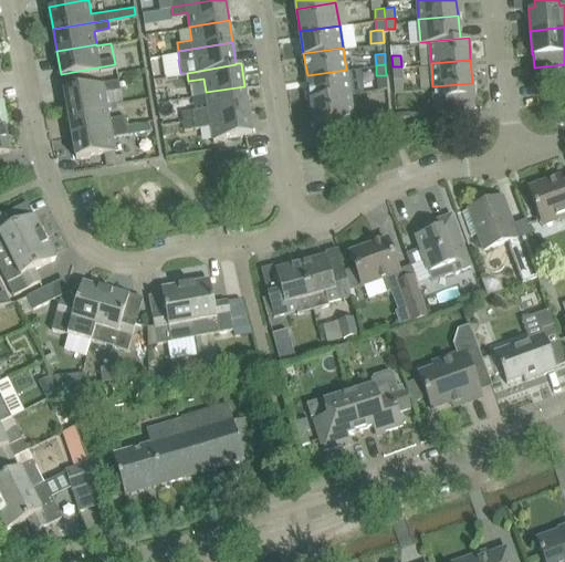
[(401,66),(393,66),(393,77),(403,76),(401,66)]
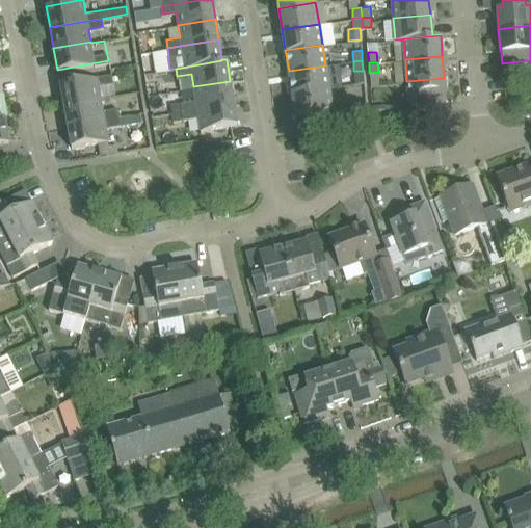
[(289,71),(292,93),(328,86),(342,84),(339,63),(325,66),(289,71)]
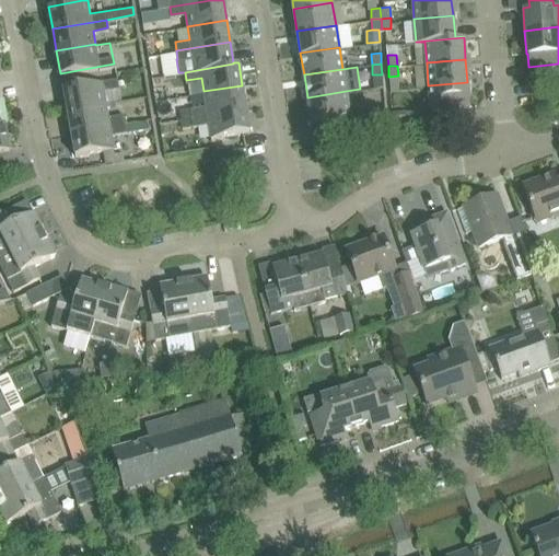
[(62,87),(67,109),(106,103),(103,89),(118,85),(116,77),(62,87)]
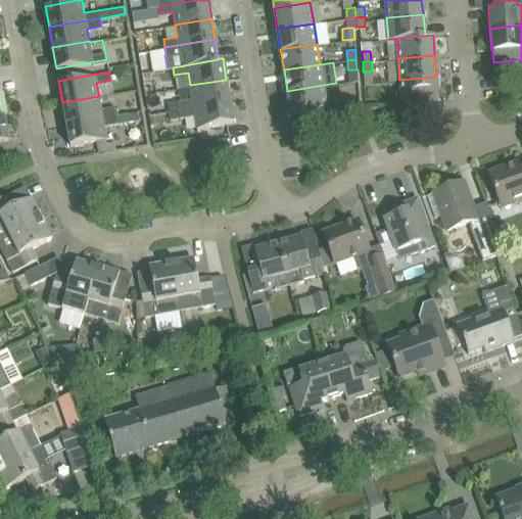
[(436,77),(399,80),(401,101),(427,99),(427,103),(429,102),(428,98),(437,98),(437,102),(438,102),(436,77)]
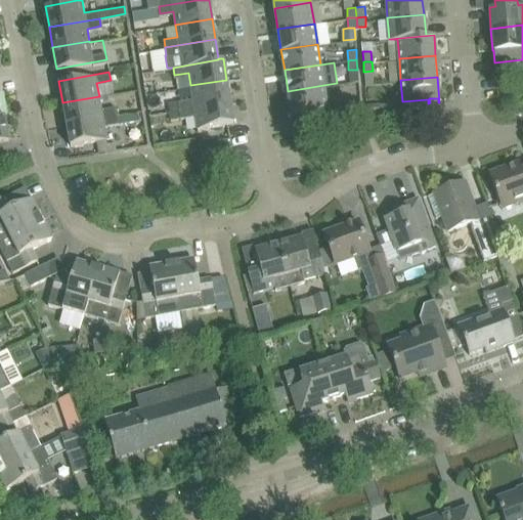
[(168,101),(169,110),(230,100),(226,80),(190,85),(192,98),(168,101)]
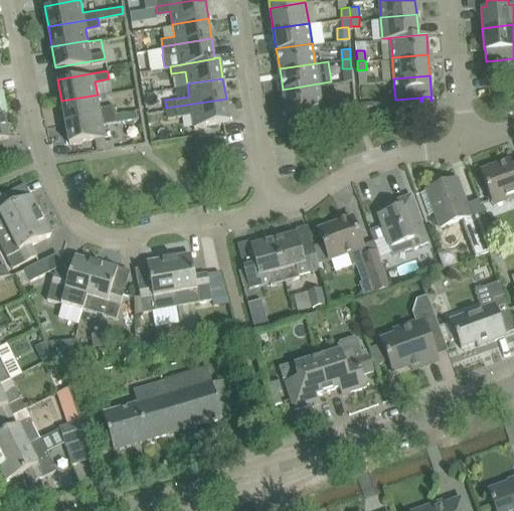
[(318,83),(283,90),(287,114),(288,114),(287,110),(296,109),(296,113),(297,113),(297,109),(322,105),(318,83)]
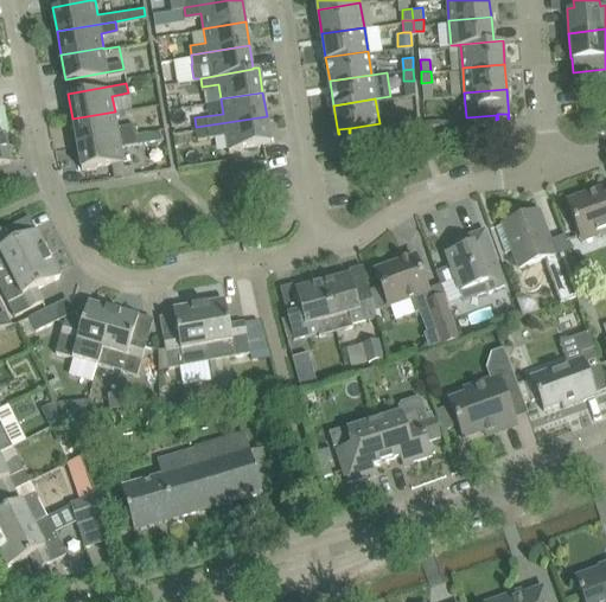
[(72,119),(76,142),(135,132),(133,122),(117,126),(115,111),(72,119)]
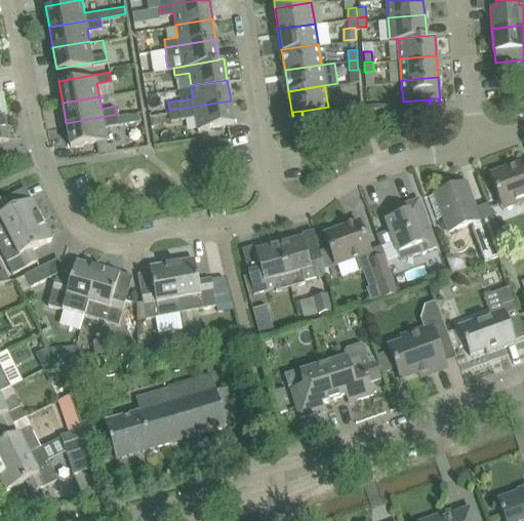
[(231,101),(169,110),(170,118),(195,114),(197,127),(234,122),(231,101)]
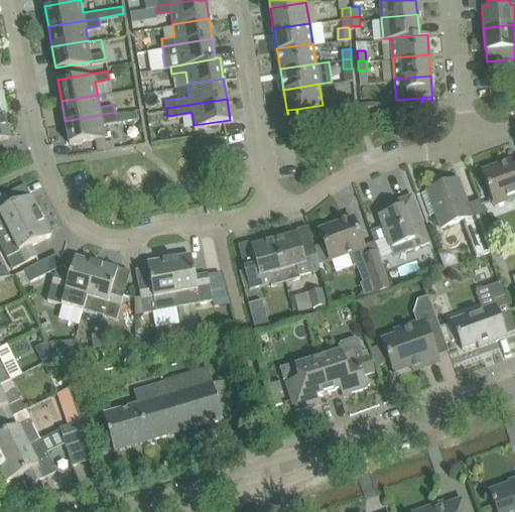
[(361,102),(362,112),(374,111),(373,101),(361,102)]
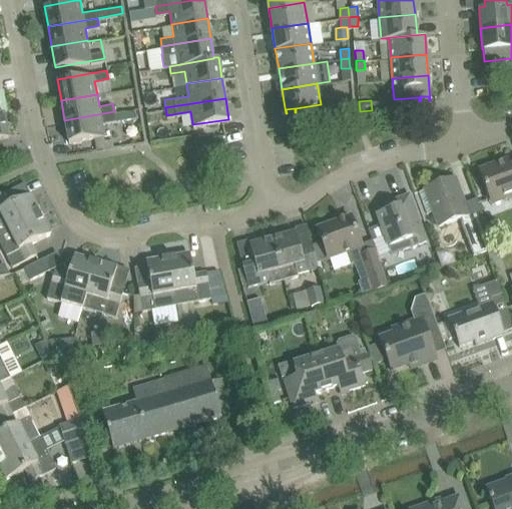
[(340,102),(341,113),(354,112),(353,101),(340,102)]
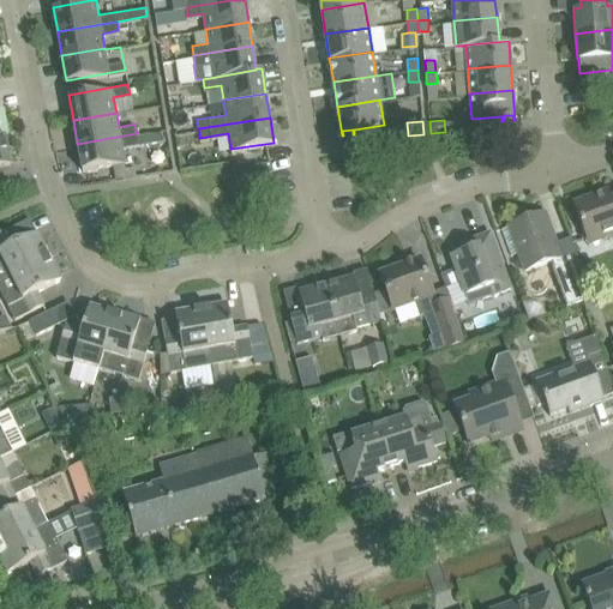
[(162,128),(137,133),(77,144),(82,169),(125,161),(121,145),(163,138),(162,128)]
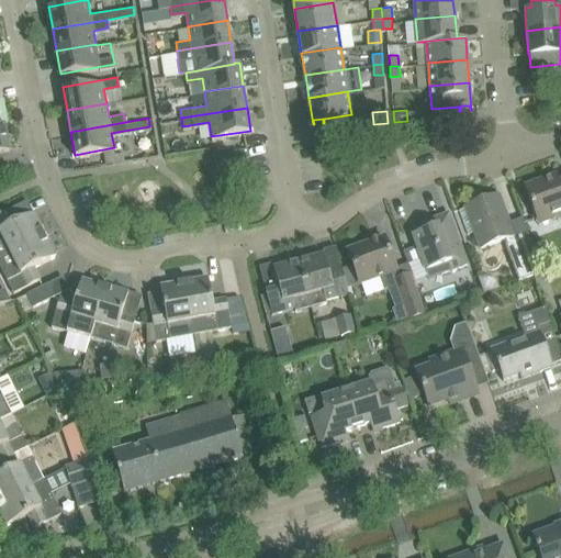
[(0,148),(9,147),(4,122),(0,122),(0,148)]
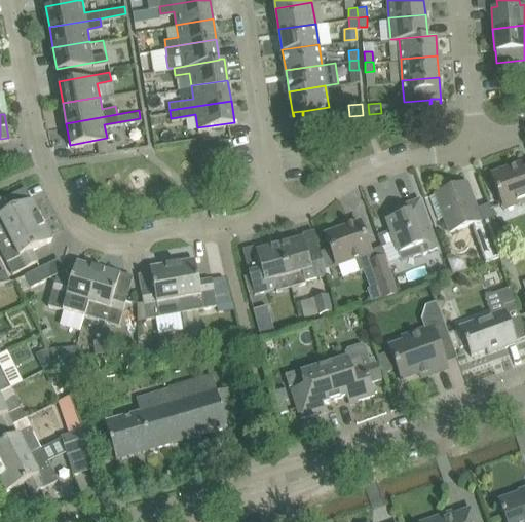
[(490,171),(497,190),(501,201),(515,196),(517,201),(524,198),(524,166),(523,168),(520,160),(490,171)]
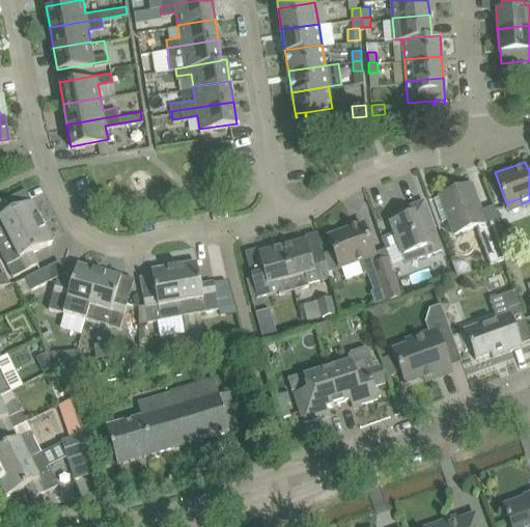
[(440,193),(434,195),(442,218),(449,216),(454,231),(476,224),(490,262),(511,255),(504,234),(501,225),(494,205),(480,211),(470,182),(440,193)]
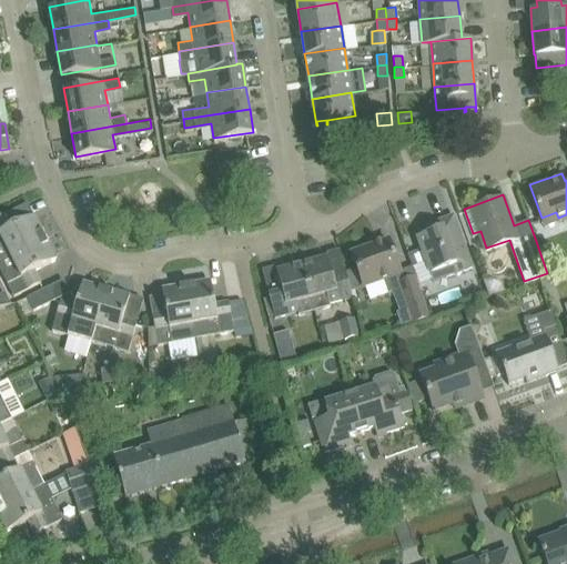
[(0,257),(10,252),(44,235),(33,213),(12,223),(6,211),(0,213),(0,257)]
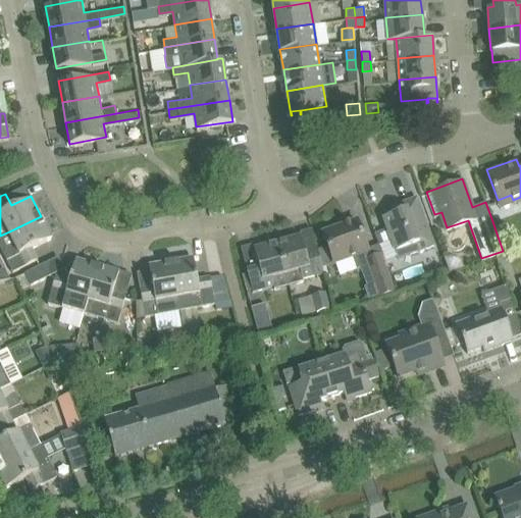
[(382,215),(389,235),(395,249),(408,244),(410,251),(433,243),(416,195),(393,204),(396,210),(382,215)]
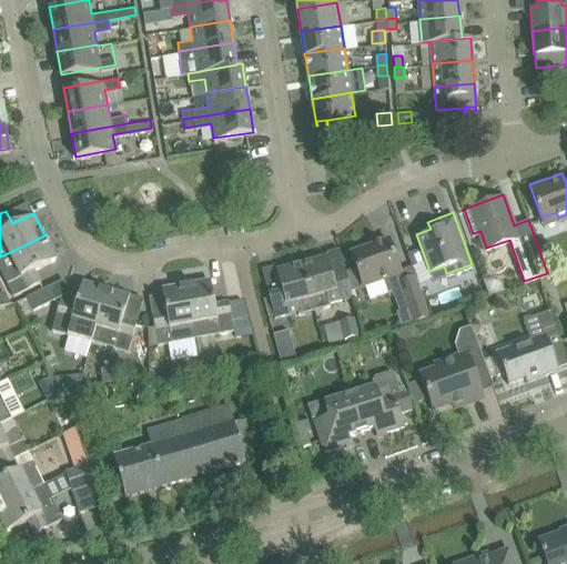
[(10,252),(0,257),(0,267),(13,294),(40,280),(34,268),(56,258),(44,235),(10,252)]
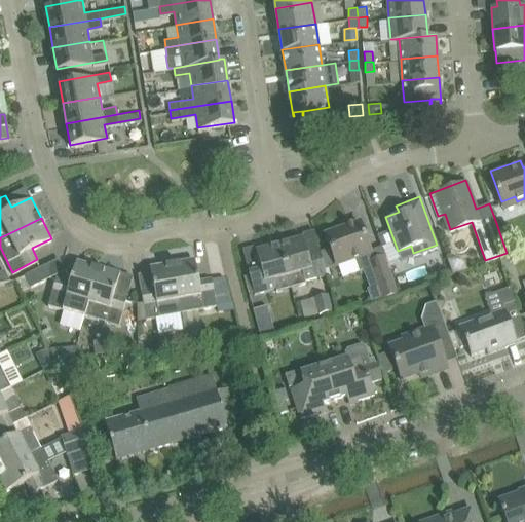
[(324,266),(326,272),(330,271),(328,265),(336,263),(337,264),(338,263),(342,274),(362,267),(369,286),(377,283),(382,297),(398,291),(384,254),(373,258),(371,251),(366,238),(359,219),(325,231),(330,246),(320,249),(324,266)]
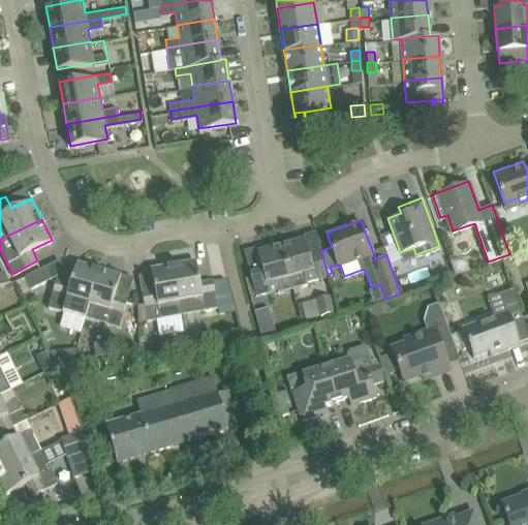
[(306,280),(328,274),(325,268),(321,250),(320,247),(309,250),(305,237),(281,243),(292,285),(306,281),(306,280)]
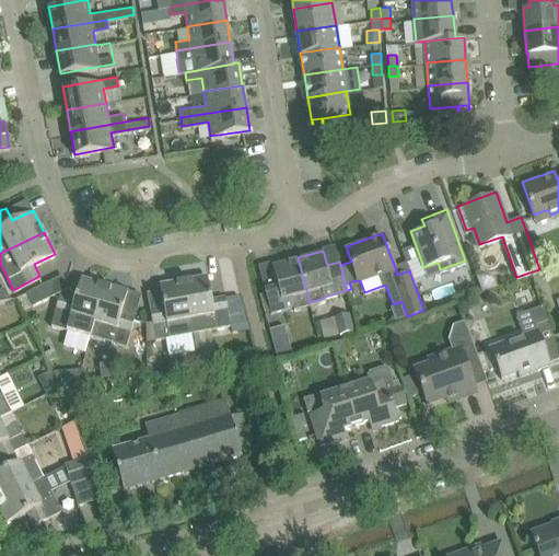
[(294,307),(310,302),(298,257),(271,264),(276,279),(264,282),(270,311),(294,304),(294,307)]
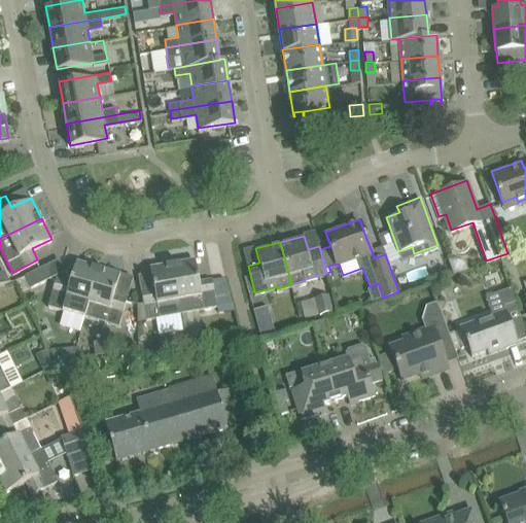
[(456,254),(449,257),(453,272),(468,267),(465,258),(456,254)]
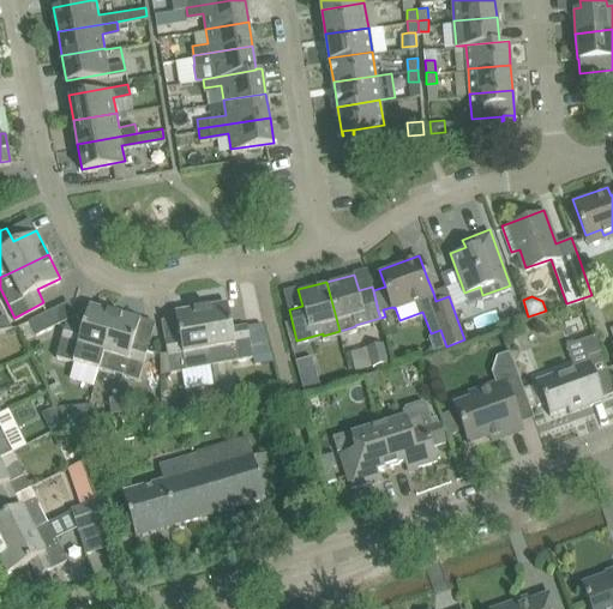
[(200,305),(211,362),(214,377),(228,374),(226,360),(252,355),(247,323),(232,326),(227,301),(200,305)]
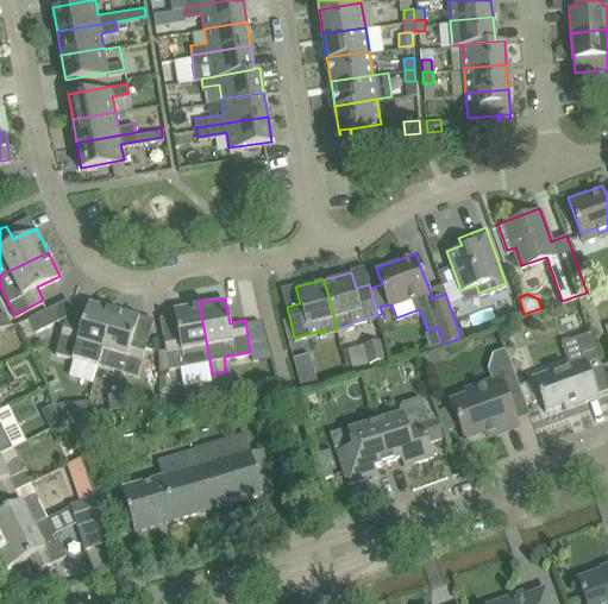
[(73,357),(98,363),(113,307),(88,300),(81,325),(64,320),(57,343),(55,352),(73,357)]
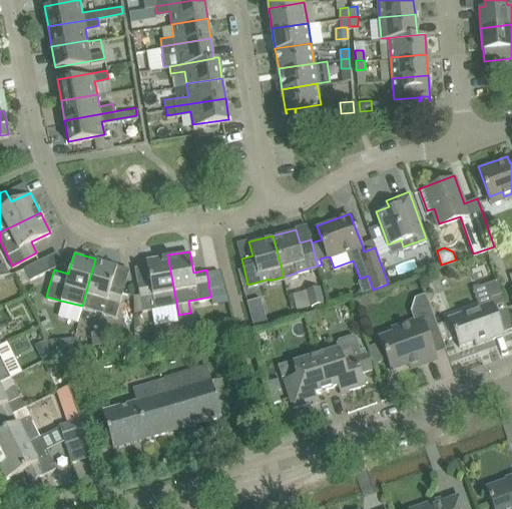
[(137,283),(141,303),(142,309),(176,303),(167,255),(146,259),(150,281),(137,283)]
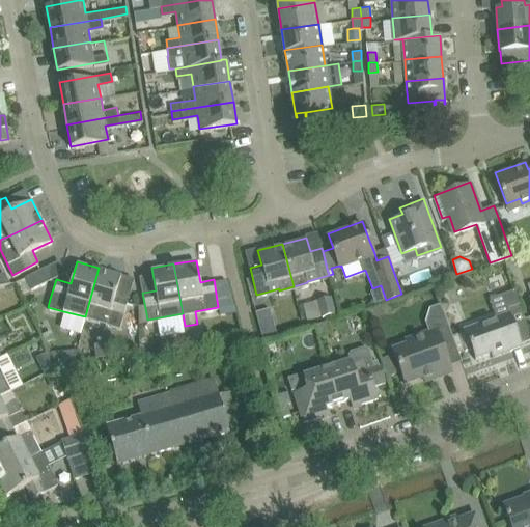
[(25,276),(26,277),(18,281),(23,290),(32,286),(32,287),(47,280),(40,268),(25,276)]
